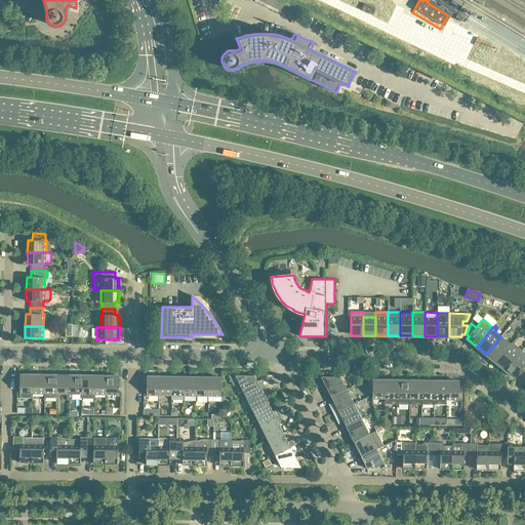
[(508,348),(511,344),(501,336),(500,336),(498,340),(486,355),(495,362),(508,348)]
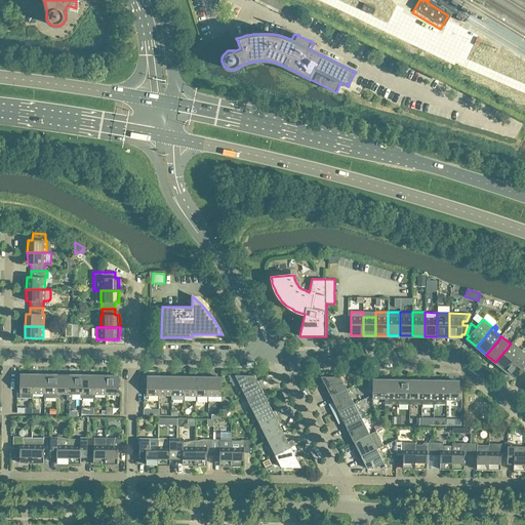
[(506,370),(521,351),(521,350),(512,342),(511,344),(508,348),(495,362),(506,370)]
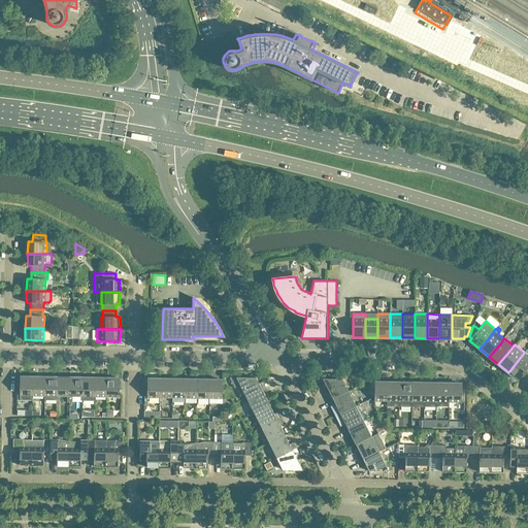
[(508,372),(518,381),(527,367),(527,356),(524,353),(508,372)]
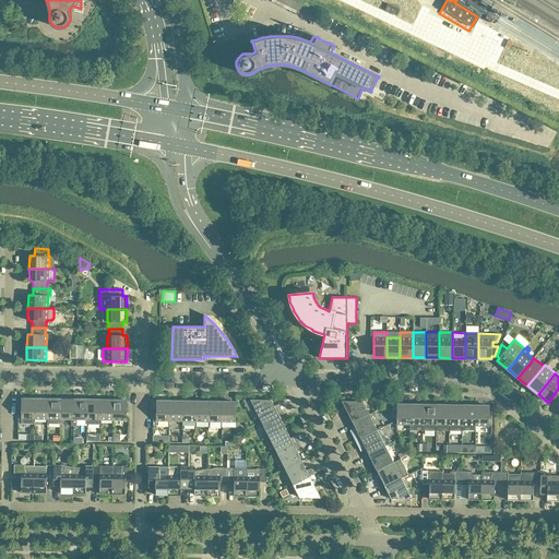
[(34,424),(34,419),(35,400),(21,400),(21,424),(34,424)]
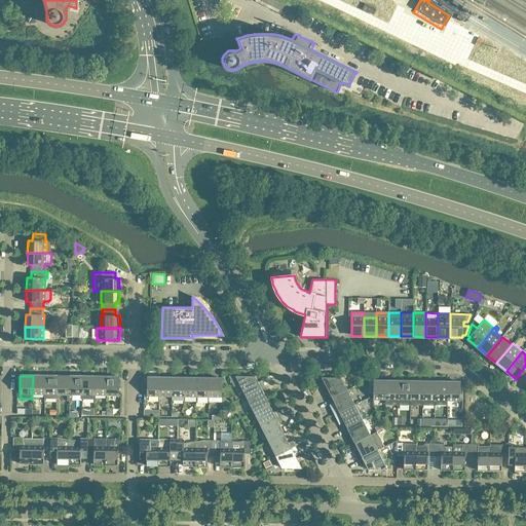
[(44,395),(45,376),(33,376),(32,395),(44,395)]
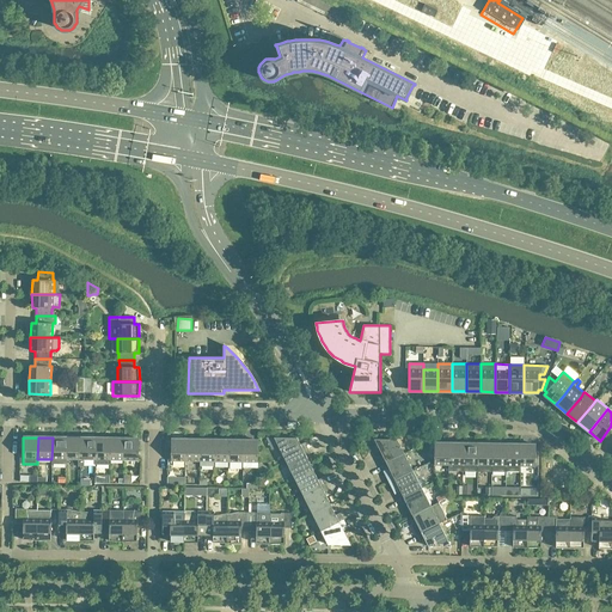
[(66,459),(67,438),(53,438),(51,459),(53,459),(53,464),(67,464),(67,459),(66,459)]
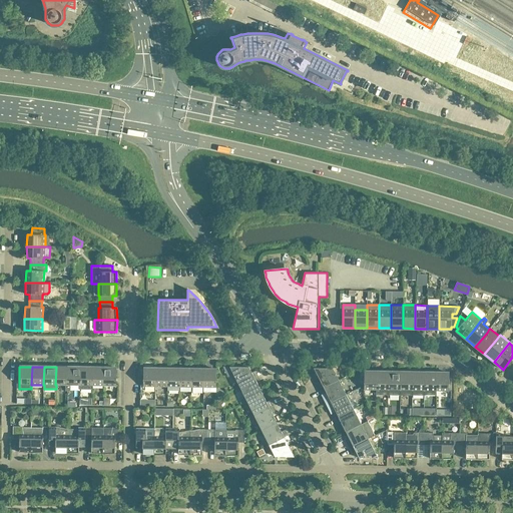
[(67,391),(68,367),(56,367),(55,385),(56,385),(65,385),(65,391),(67,391)]
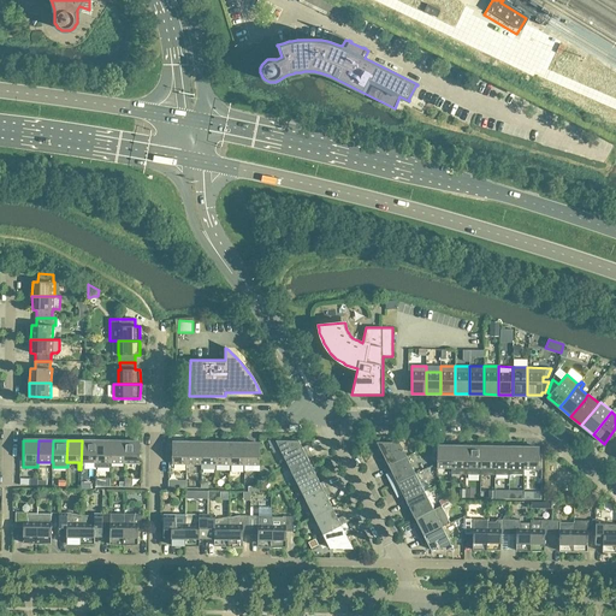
[(96,463),(96,442),(82,440),(81,469),(84,469),(84,468),(95,468),(96,463)]
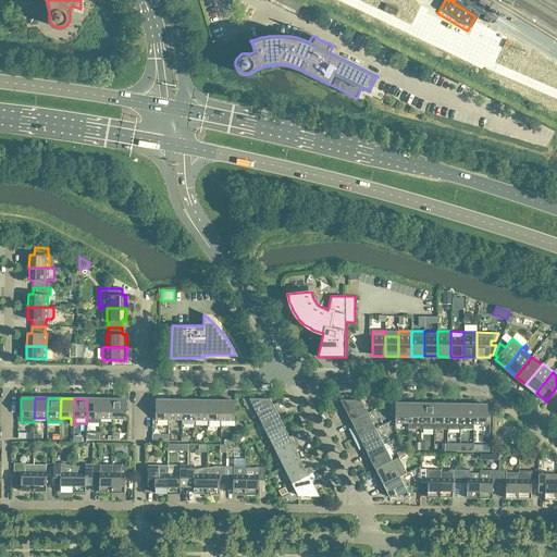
[(281,409),(277,403),(273,405),(270,398),(244,398),(243,400),(247,409),(255,408),(260,419),(281,409)]
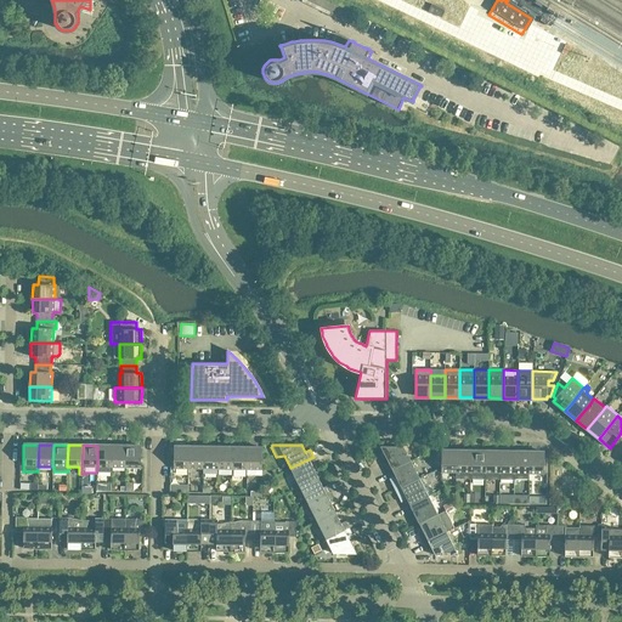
[(111,468),(112,446),(97,446),(97,468),(96,473),(111,473),(111,468)]
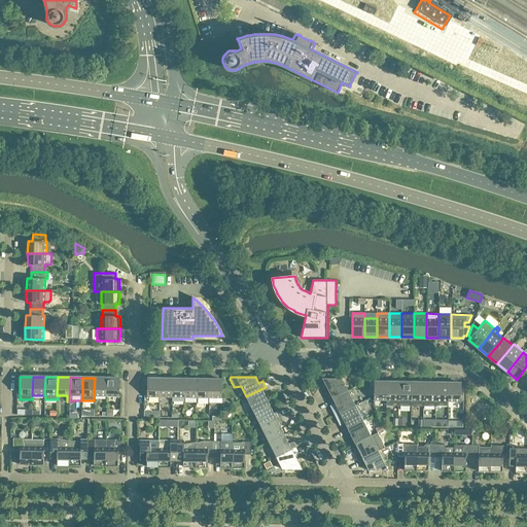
[(106,396),(107,378),(95,378),(94,396),(106,396)]
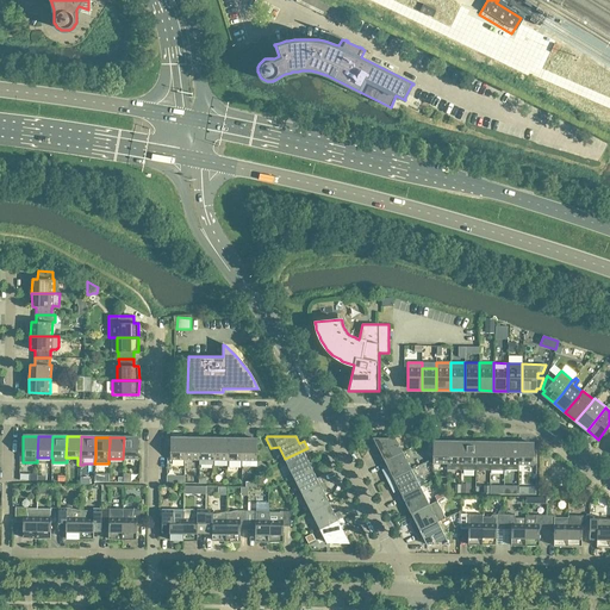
[(138,459),(138,437),(124,437),(123,459),(138,459)]
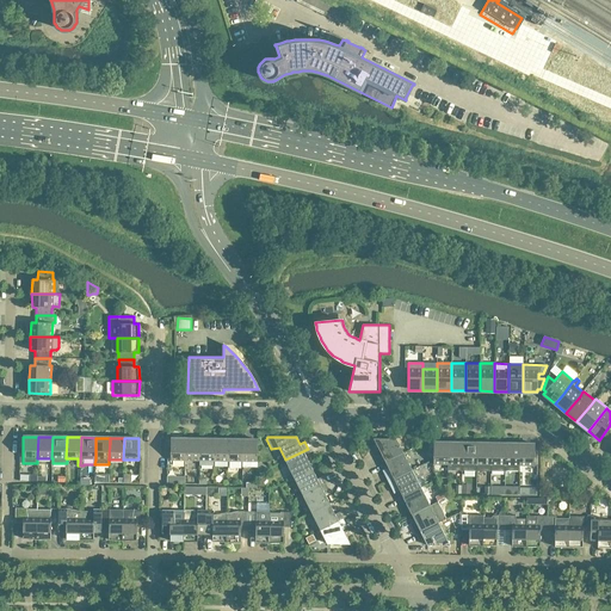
[(403,452),(396,439),(374,438),(382,455),(377,457),(381,463),(403,452)]
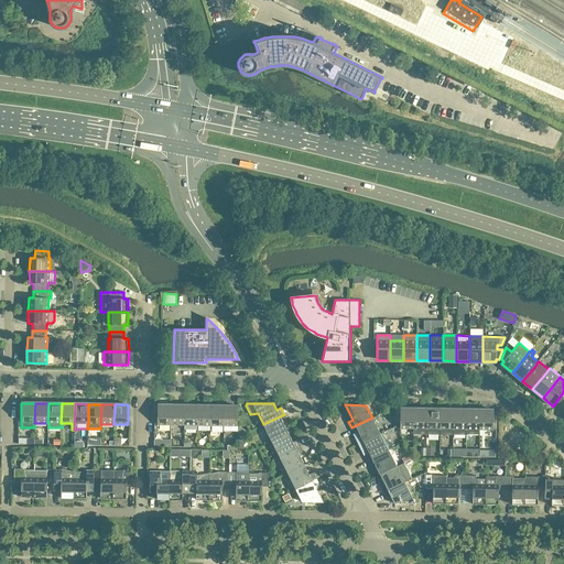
[(171,425),(171,405),(158,405),(158,425),(171,425)]
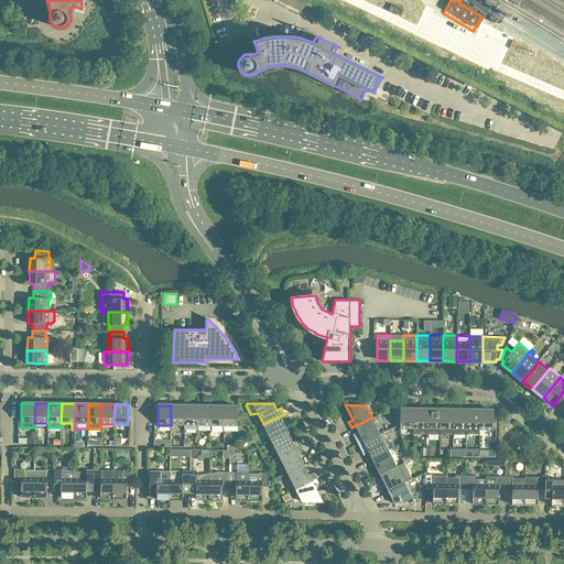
[(174,425),(184,425),(184,405),(171,405),(171,425),(174,425)]
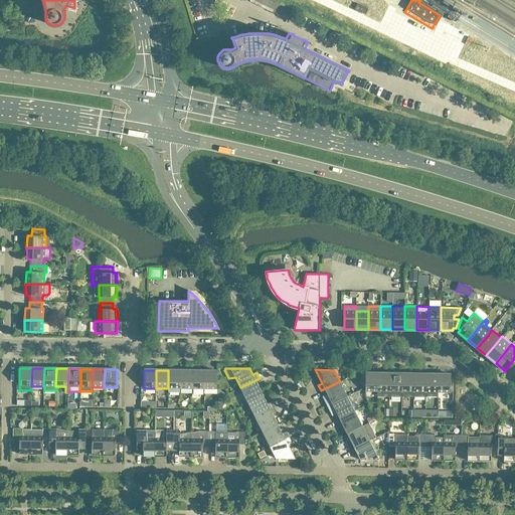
[(180,388),(180,370),(168,370),(168,388),(168,391),(180,392),(180,388)]
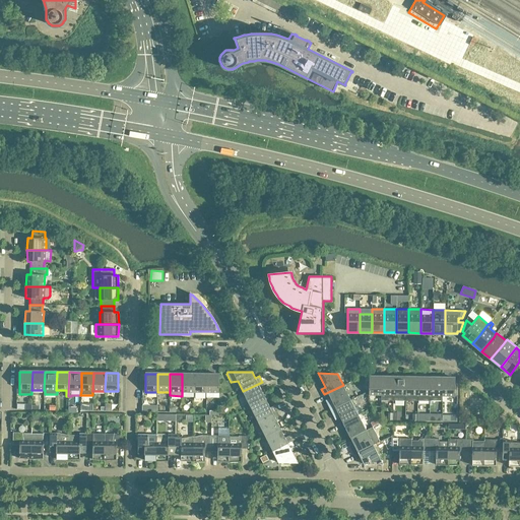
[(194,392),(194,374),(182,374),(182,392),(194,392)]
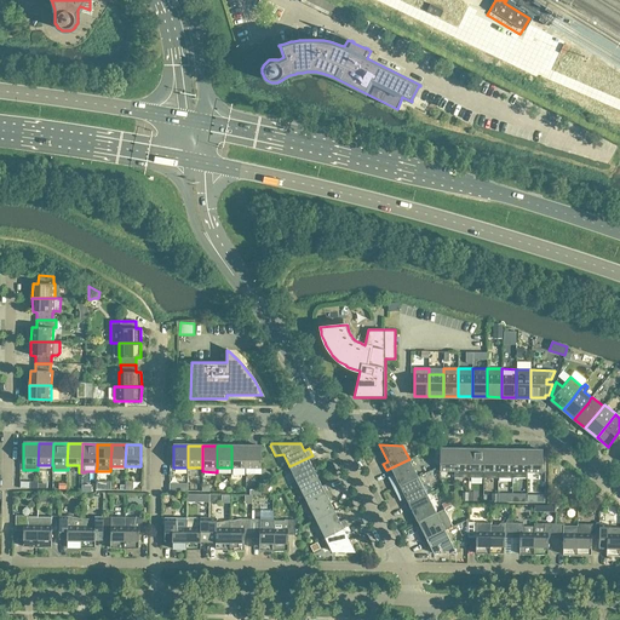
[(246,469),(246,447),(231,446),(231,468),(246,469)]
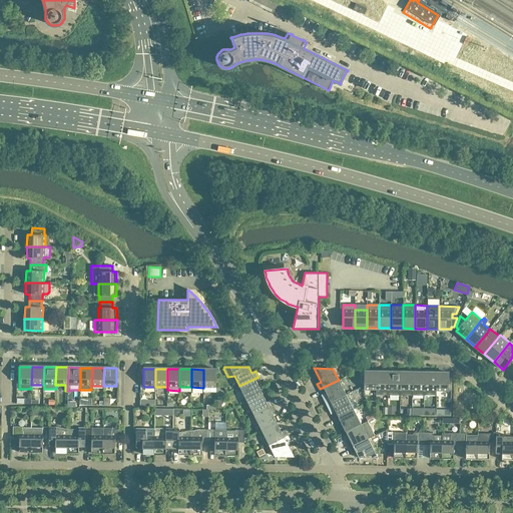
[(203,392),(216,393),(216,370),(203,370),(203,388),(203,392)]
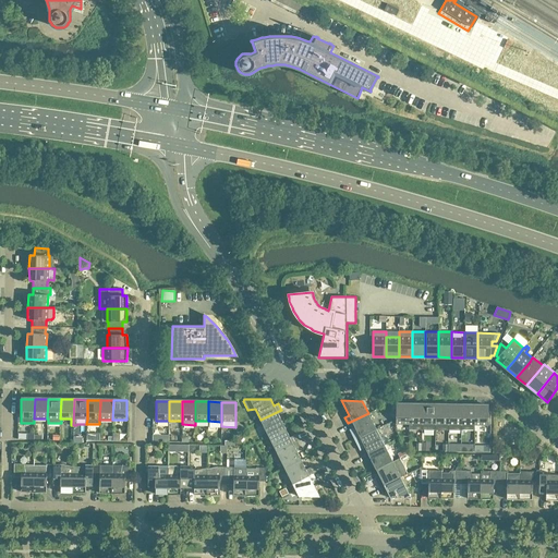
[(409,424),(410,404),(396,404),(396,424),(409,424)]
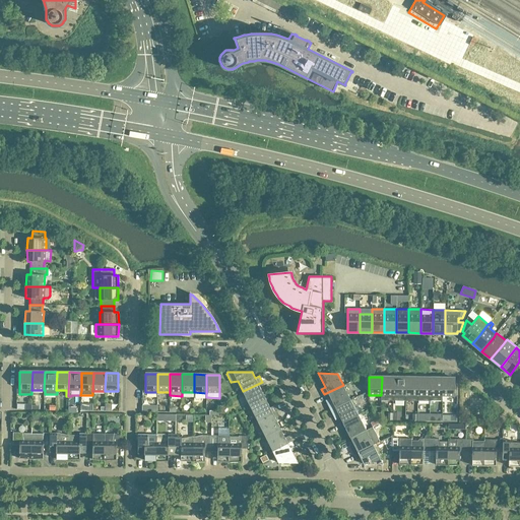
[(393,400),(394,377),(382,377),(381,395),(381,400),(393,400)]
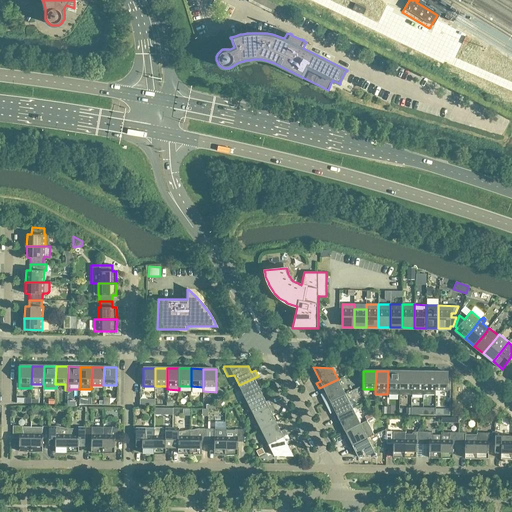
[(399,394),(400,371),(388,371),(387,394),(399,394)]
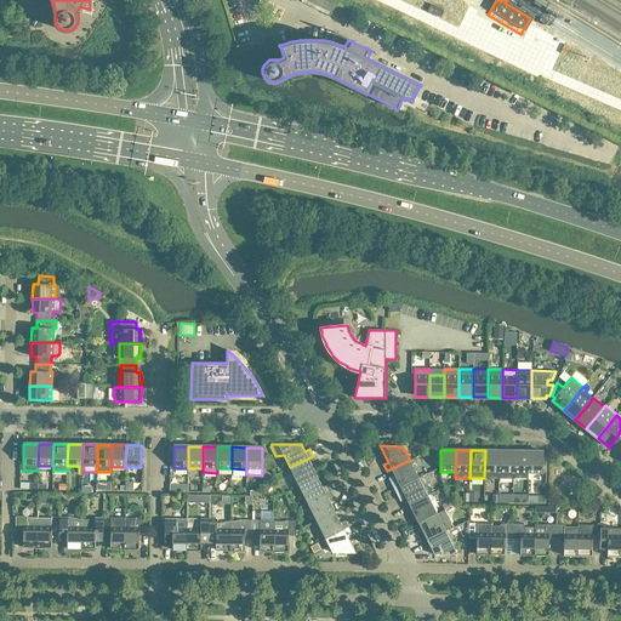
[(499,478),(500,451),(485,450),(484,478),(499,478)]
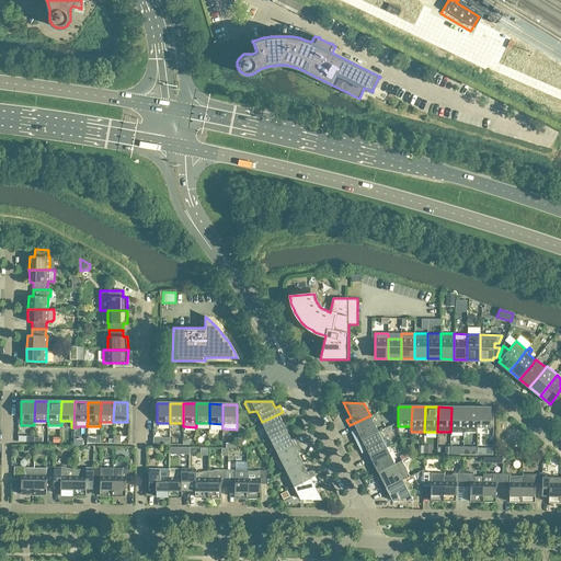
[(464,432),(465,408),(451,408),(450,432),(464,432)]
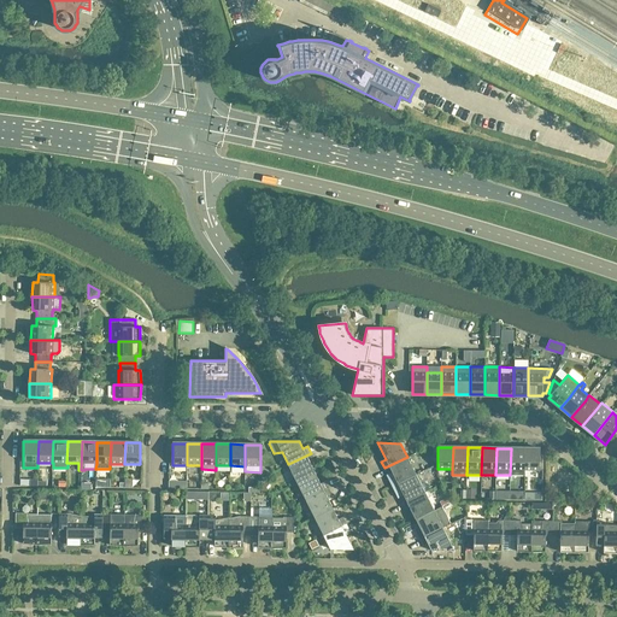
[(524,476),(524,470),(526,448),(511,448),(510,475),(524,476)]
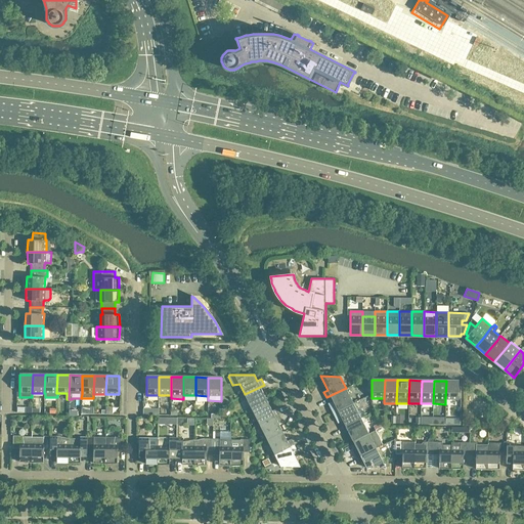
[(459,399),(459,381),(446,381),(445,399),(459,399)]
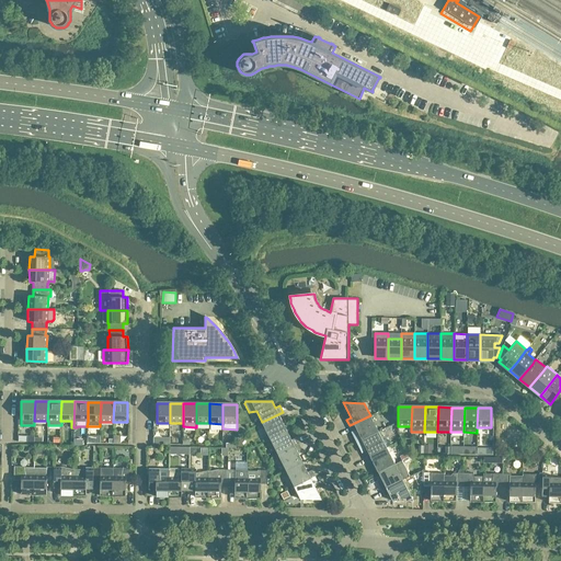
[(286,430),(282,420),(286,419),(283,412),(262,422),(270,438),(286,430)]
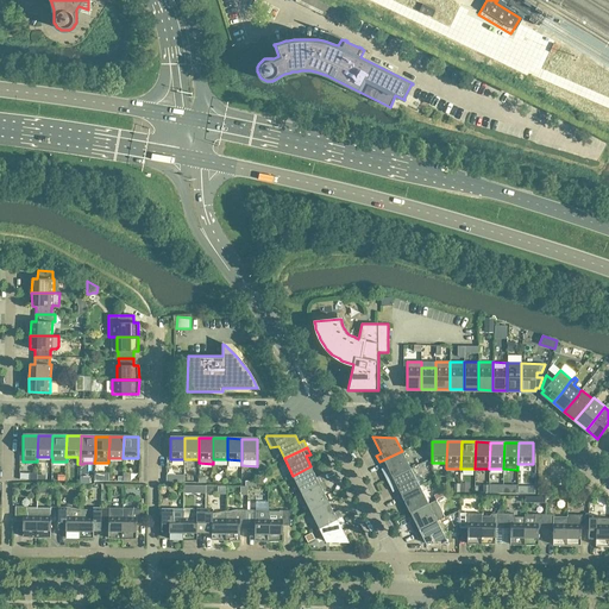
[(410,469),(402,451),(380,462),(383,469),(384,469),(385,471),(384,472),(388,479),(410,469)]
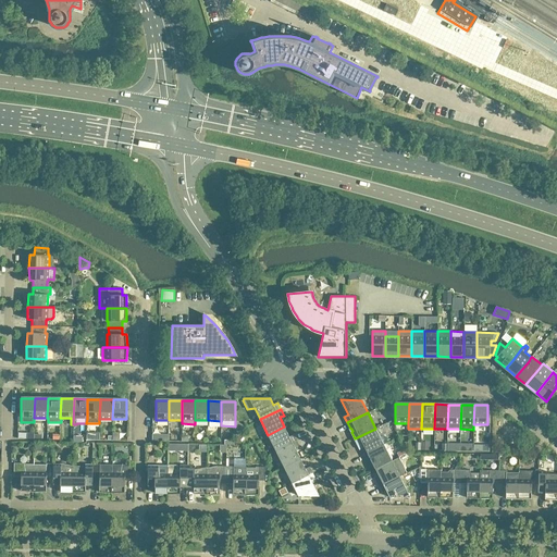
[(386,421),(376,430),(383,436),(392,428),(386,421)]
